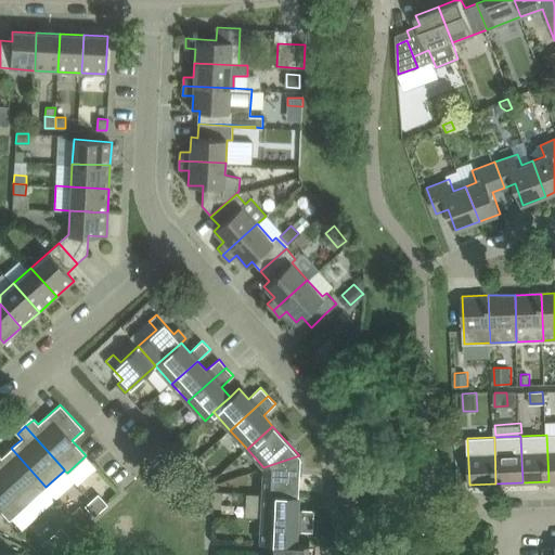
[(0,472),(28,503),(46,487),(11,448),(1,457),(0,455),(0,472)]
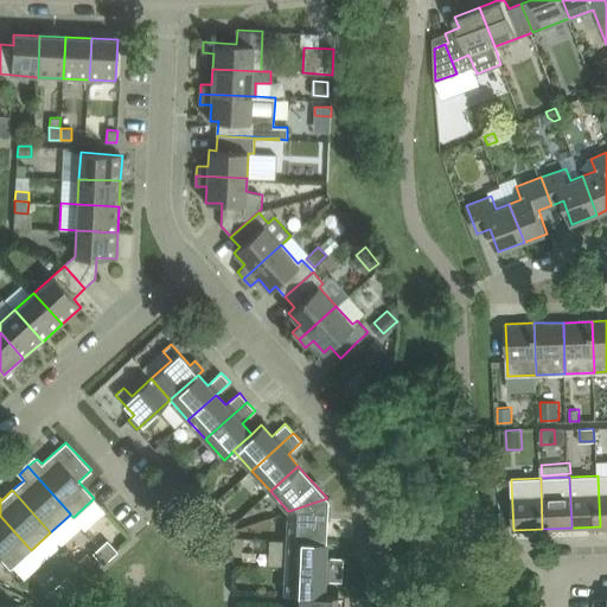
[(327,498),(288,511),(287,541),(325,542),(327,498)]
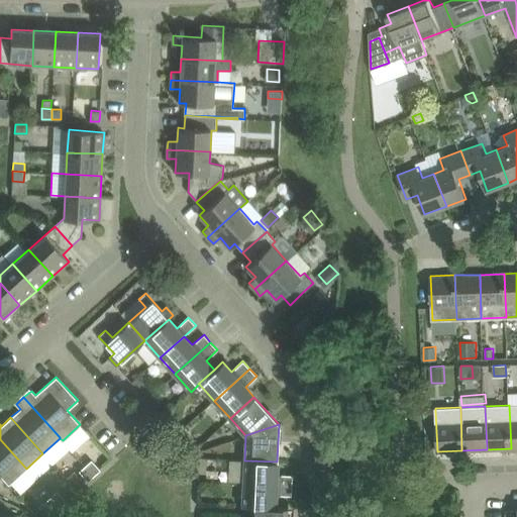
[(0,474),(9,484),(26,469),(0,439),(0,474)]
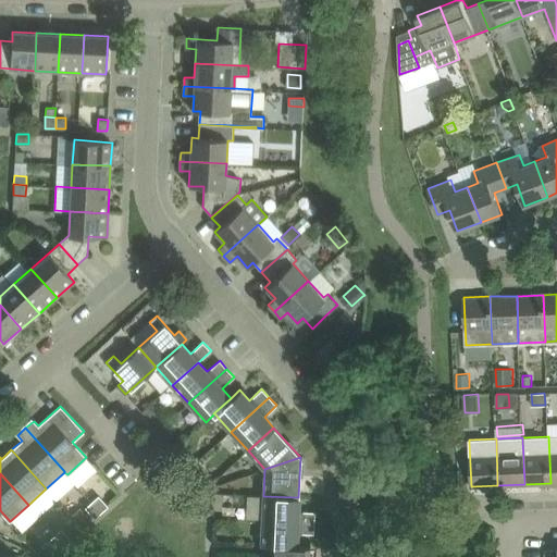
[(101,511),(108,505),(98,494),(91,500),(101,511)]
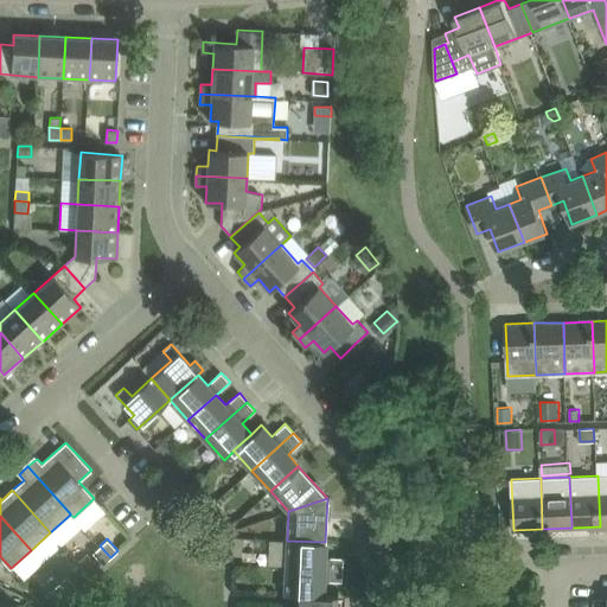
[(325,556),(325,542),(287,541),(286,567),(343,569),(343,557),(325,556)]
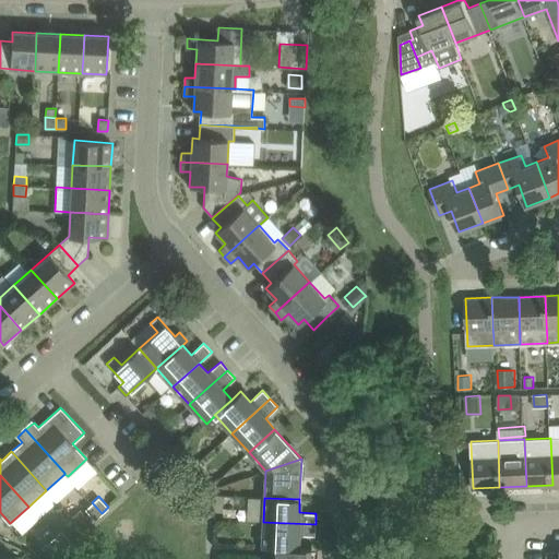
[(92,502),(84,509),(95,520),(102,513),(92,502)]
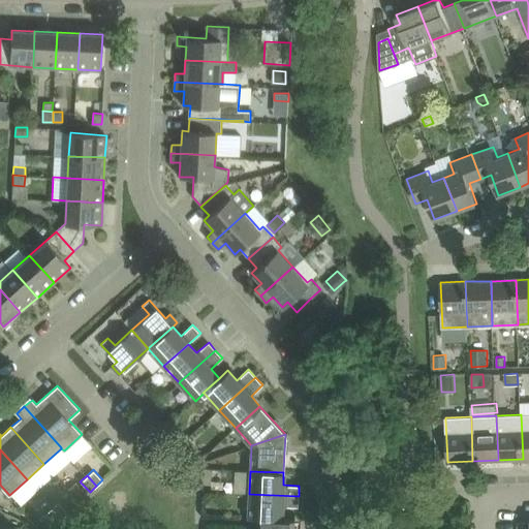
[(75,481),(67,489),(79,502),(87,494),(75,481)]
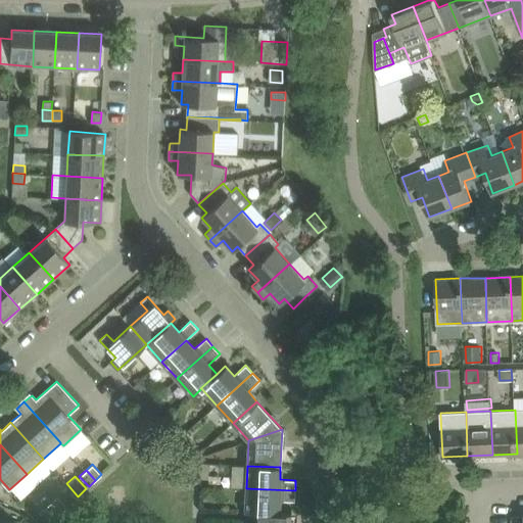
[(294,501),(295,490),(246,488),(245,513),(256,513),(289,515),(289,513),(278,513),(279,501),(294,501)]
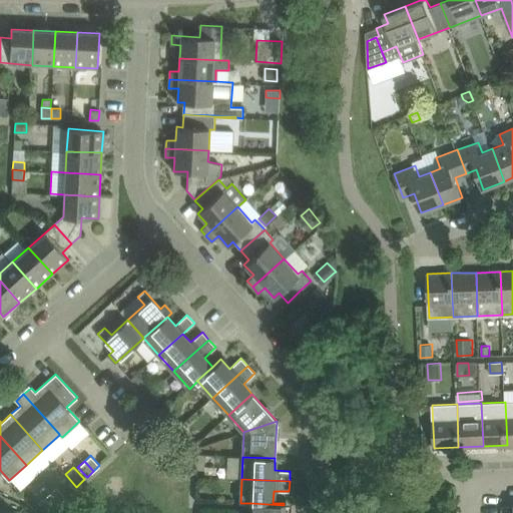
[(59,503),(66,497),(56,487),(50,492),(59,503)]
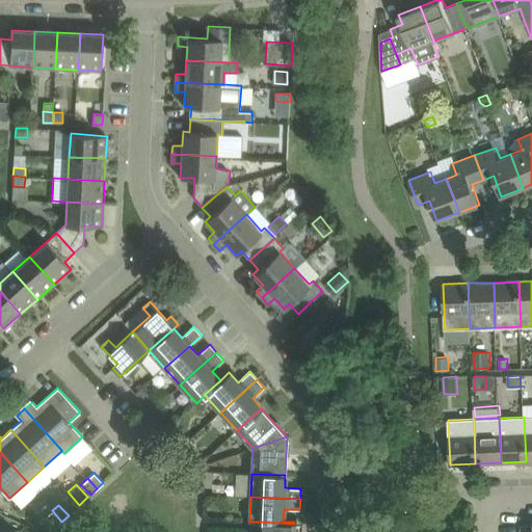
[(55,527),(61,522),(52,510),(46,516),(55,527)]
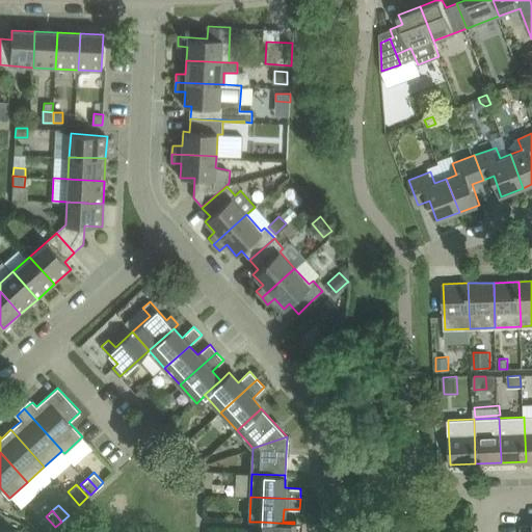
[(293,531),(294,524),(261,522),(261,530),(261,531),(260,531),(293,531)]
